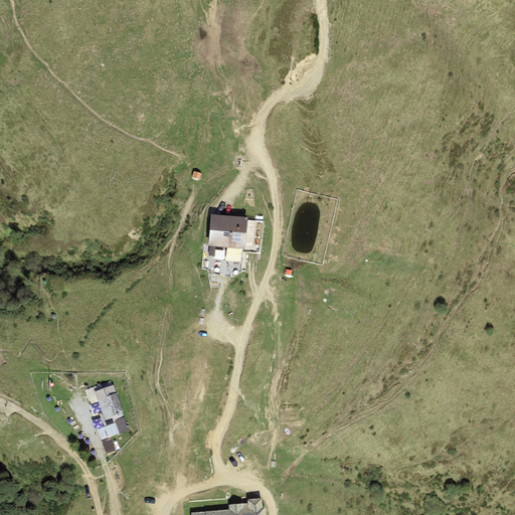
[(203,179),(204,170),(197,169),(196,178),(203,179)]
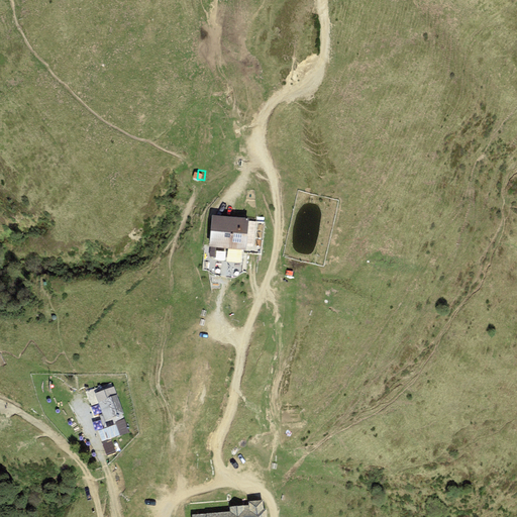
[(243,244),(244,217),(222,216),(210,216),(209,242),(243,244)]
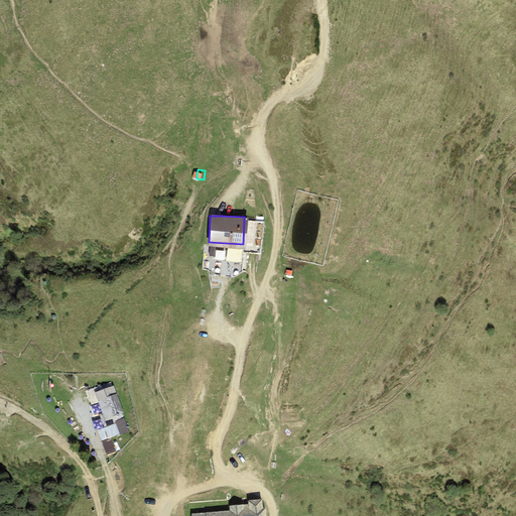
[(244,217),(243,244),(263,244),(264,217),(244,217)]
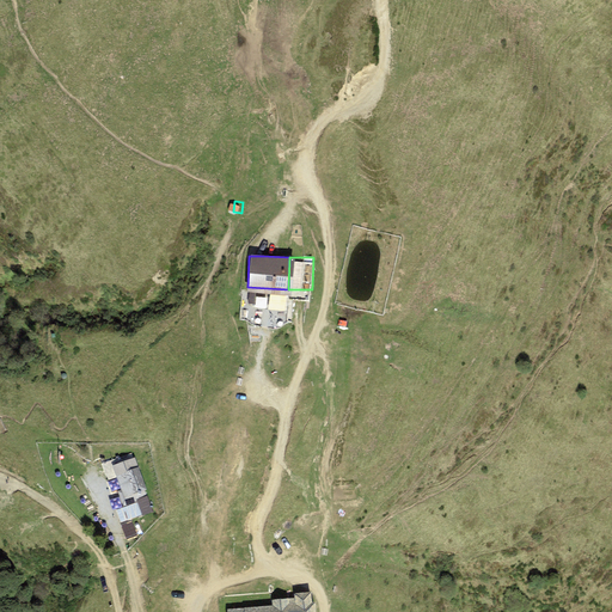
[(141,454),(112,464),(123,495),(127,506),(122,507),(128,522),(160,512),(141,454)]
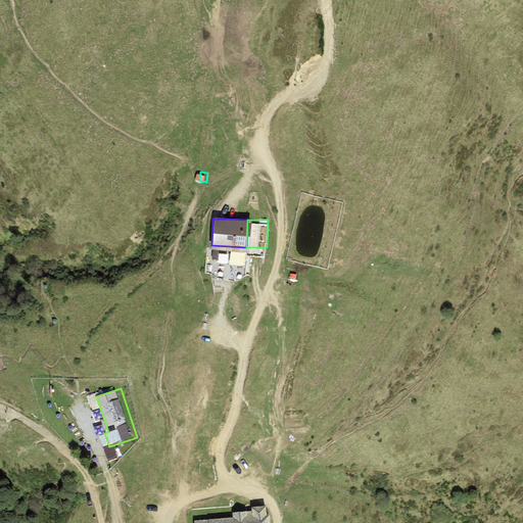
[(269,522),(269,514),(266,514),(266,508),(250,509),(251,512),(232,514),(232,519),(208,521),(208,522),(269,522)]
